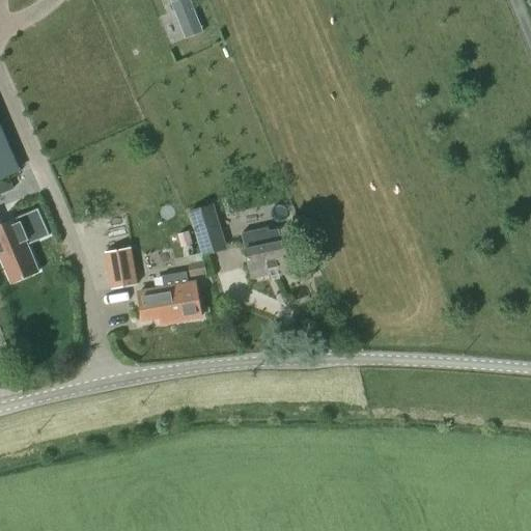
[(186,37),(202,30),(189,0),(176,0),(171,2),(186,37)]
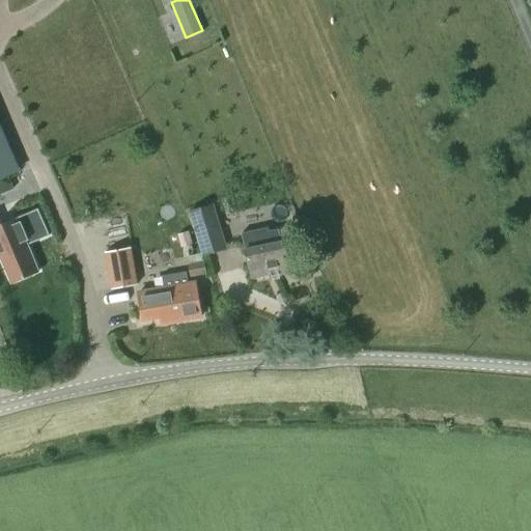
[(0,178),(17,171),(0,133),(0,178)]
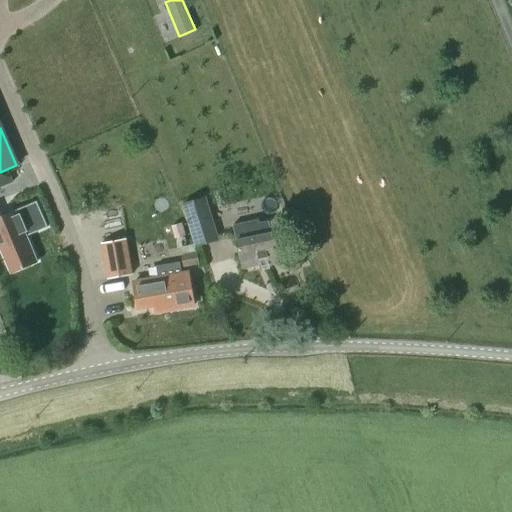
[(195,245),(217,239),(205,197),(182,204),(195,245)]
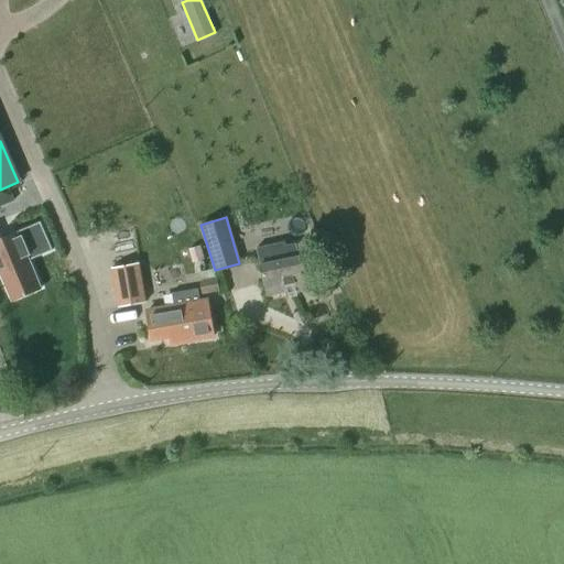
[(52,250),(40,221),(1,237),(0,234),(0,273),(11,301),(42,289),(30,260),(52,250)]
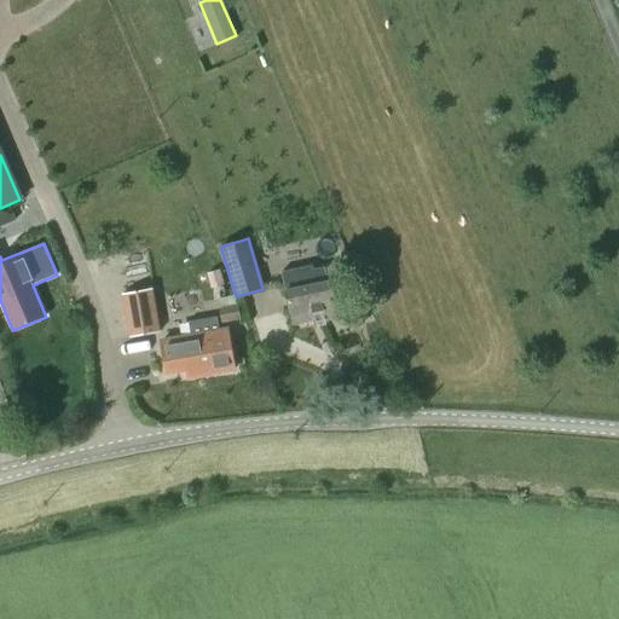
[(282,273),(285,289),(293,325),(347,313),(340,279),(328,283),(325,267),(305,272),(304,267),(282,273)]
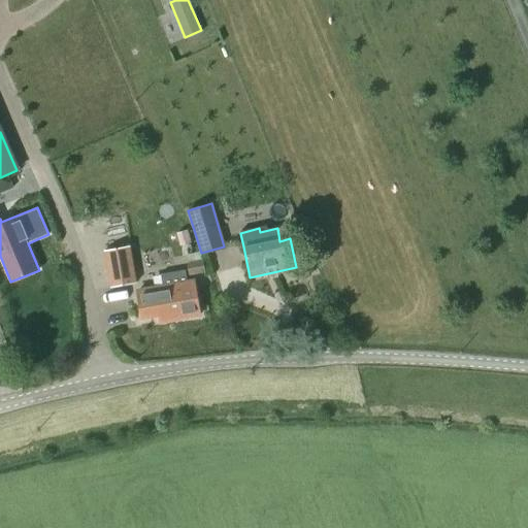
[(129,246),(104,251),(111,287),(135,283),(129,246)]
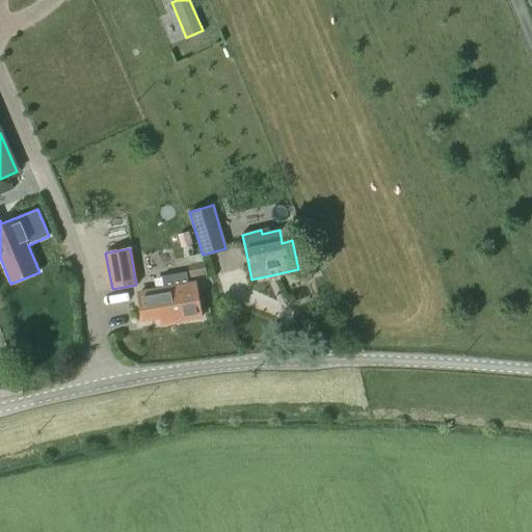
[(203,263),(189,265),(190,276),(206,274),(203,263)]
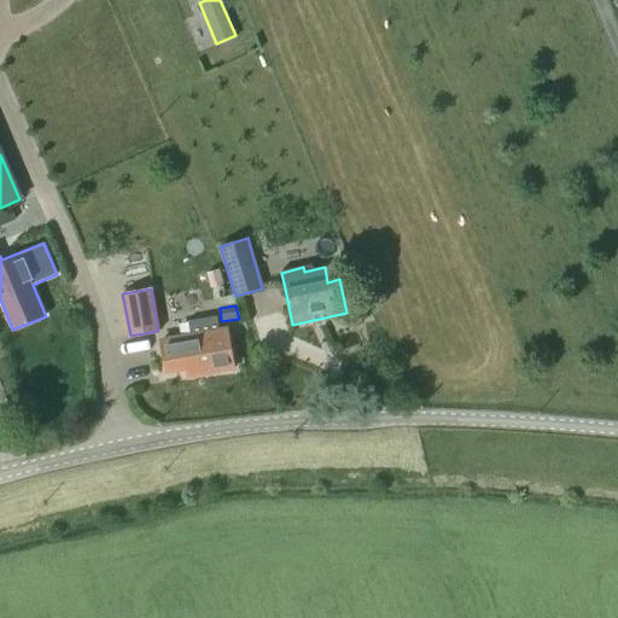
[(165,371),(185,368),(186,378),(233,369),(226,326),(219,327),(216,316),(187,321),(190,332),(161,338),(165,371)]
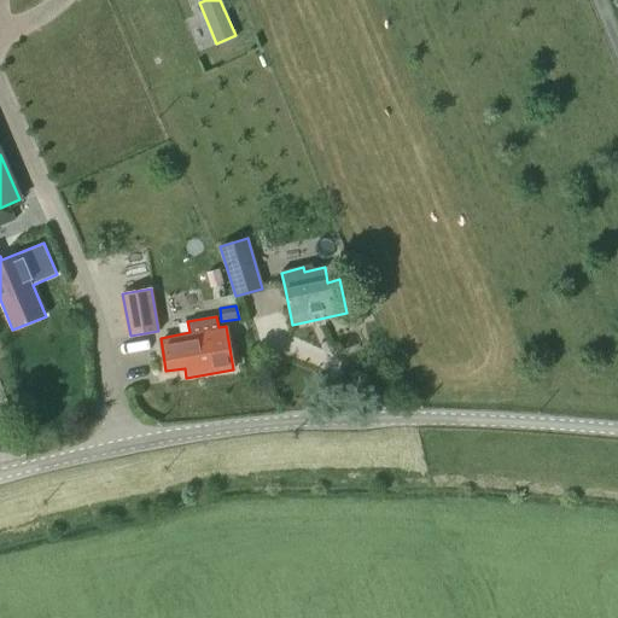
All buildings are outlined.
